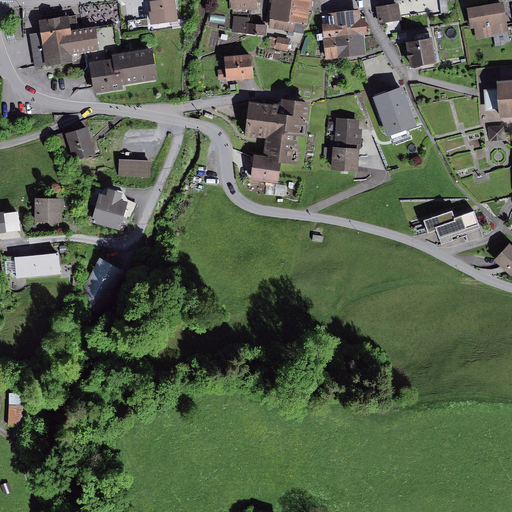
[(174,0),(152,0),(154,10),(149,11),(151,23),(177,19),(174,0)]
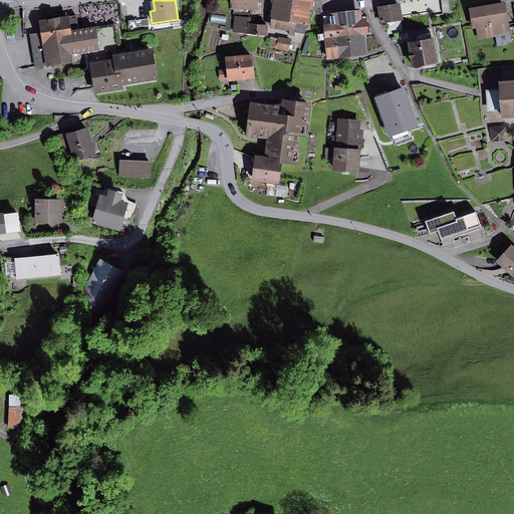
[(287,28),(291,0),(273,0),(270,26),(287,28)]
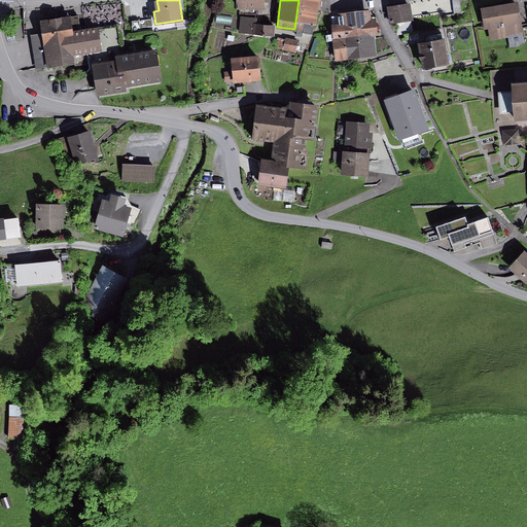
[(299,0),(294,29),(314,32),(318,0),(299,0)]
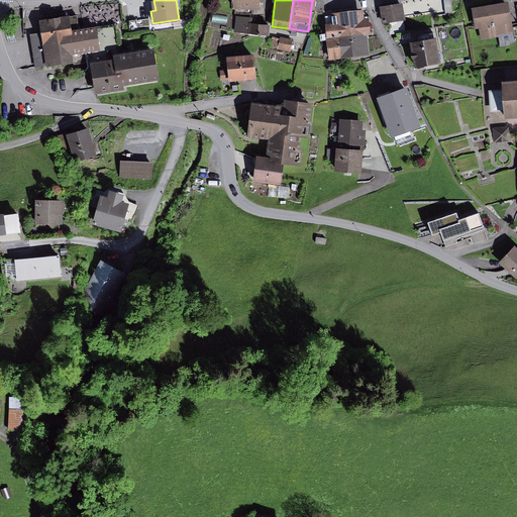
[(105,3),(106,15),(119,13),(117,1),(105,3)]
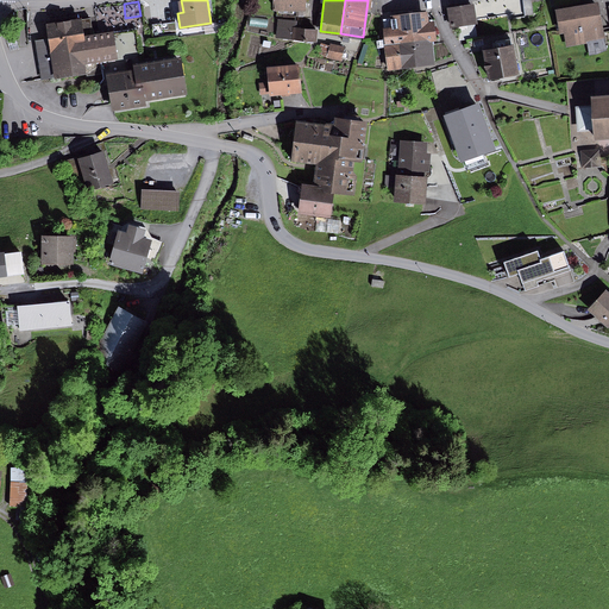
[(104,5),(105,19),(119,18),(118,4),(104,5)]
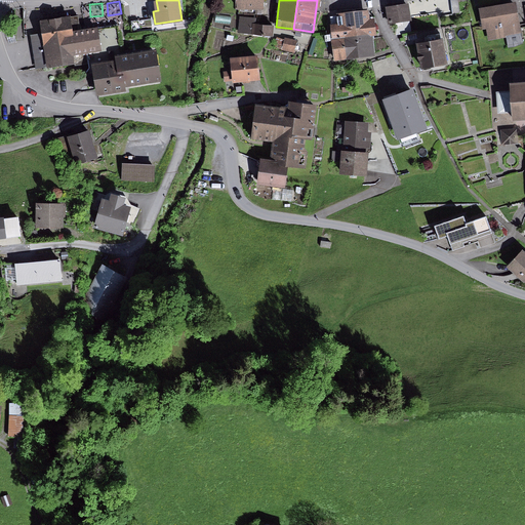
[(519,3),(482,8),(485,30),(489,30),(490,39),(523,35),(519,3)]
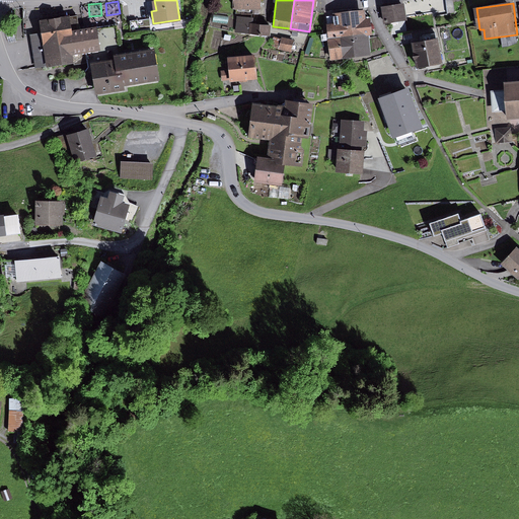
[(404,4),(381,8),(383,25),(408,21),(404,4)]
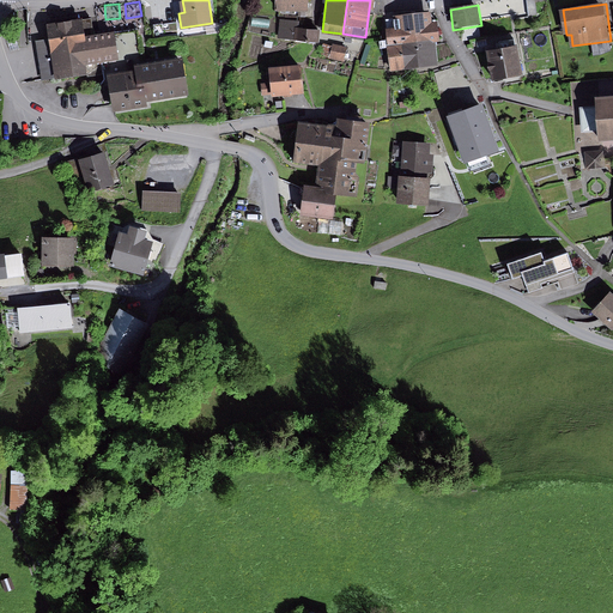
[(389,44),(434,40),(438,40),(436,19),(430,20),(429,12),(395,16),(396,28),(387,29),(389,44)]
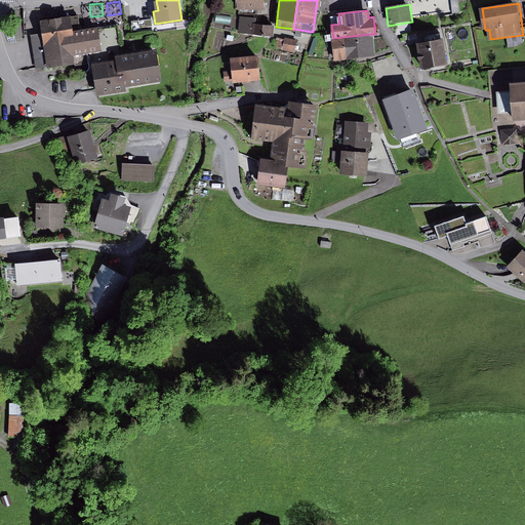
[(45,36),(32,37),(36,72),(87,65),(86,55),(105,52),(102,29),(81,32),(79,17),(43,23),(45,36)]
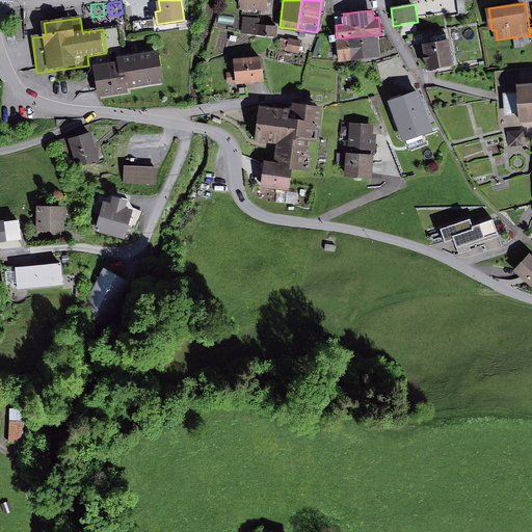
[(266,20),(243,18),(241,33),(275,36),(276,28),(265,27),(266,20)]
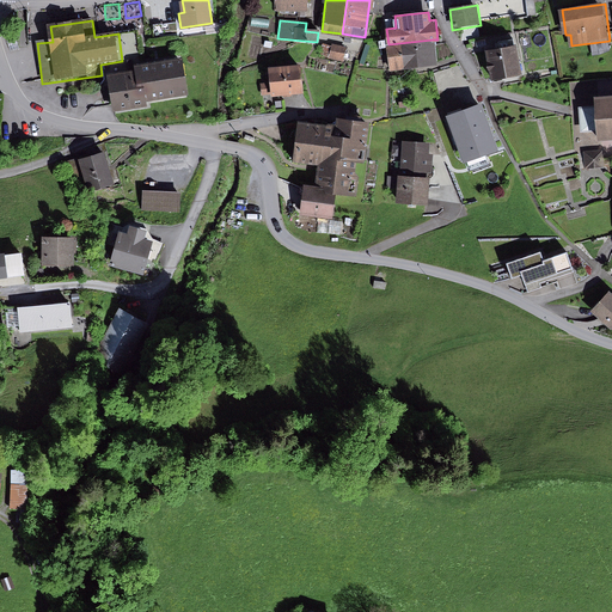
[(433,40),(389,44),(392,69),(436,63),(433,40)]
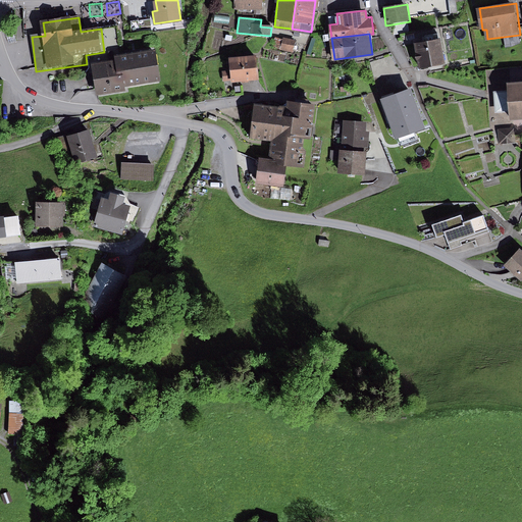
[(297,43),(284,38),(280,49),(293,53),(297,43)]
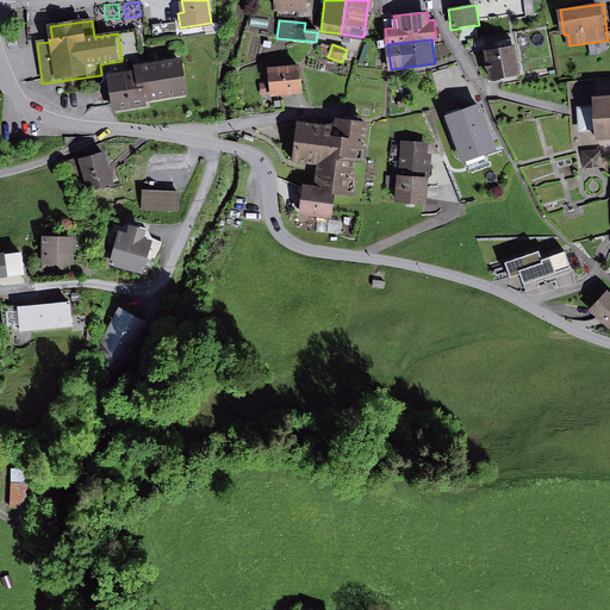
[(518,49),(490,51),(492,80),(521,78),(518,49)]
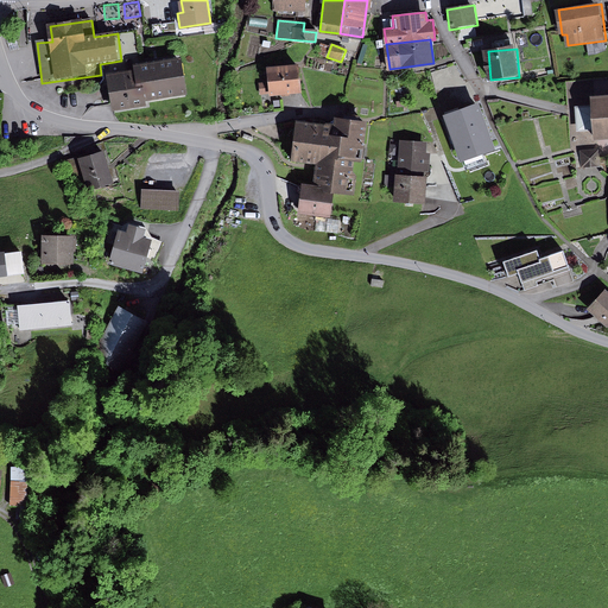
[(137,73),(109,76),(114,108),(145,103),(144,99),(187,92),(181,57),(135,64),(137,73)]
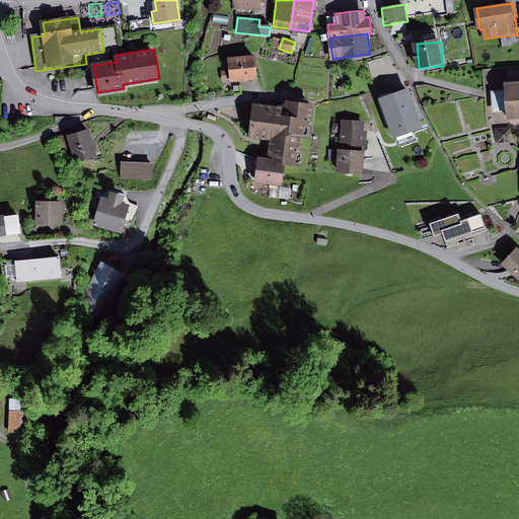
[(257,59),(231,60),(231,69),(222,70),(222,81),(258,79),(257,59)]
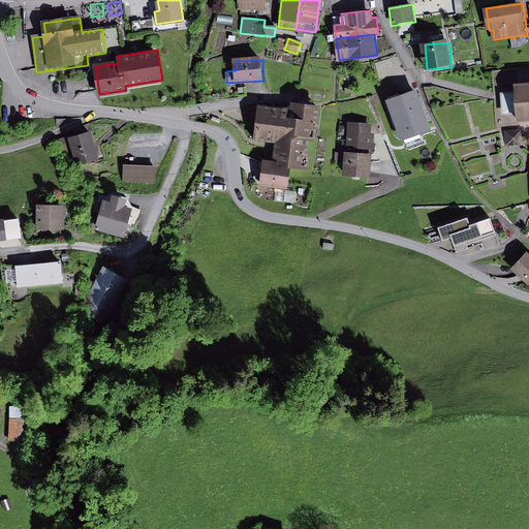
[(528,83),(517,85),(517,92),(502,93),(504,115),(518,115),(518,120),(528,119),(528,83)]
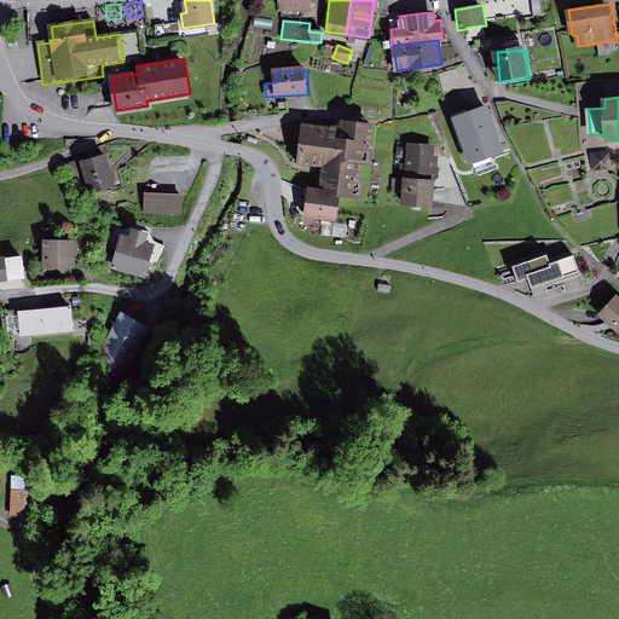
[(487,105),(451,120),(468,167),(504,152),(487,105)]
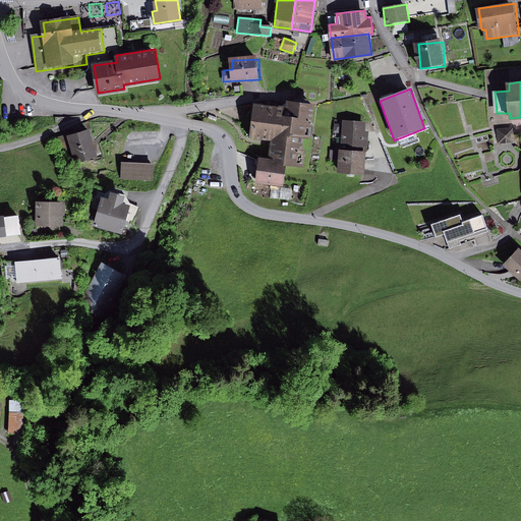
[(292,159),(291,166),(304,168),(314,106),(295,103),(294,110),(259,105),(254,138),(273,141),(270,156),(292,159)]
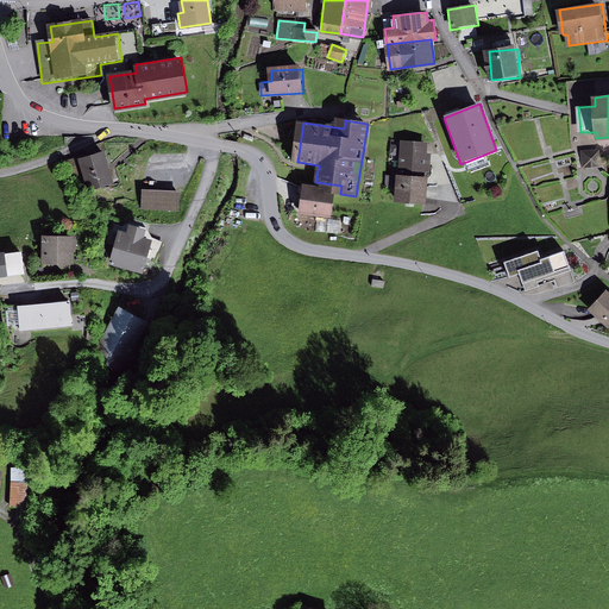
[(431,144),(400,140),(397,171),(428,175),(431,144)]
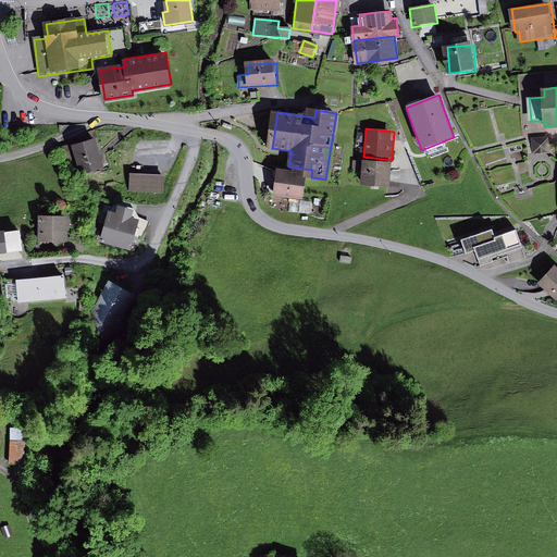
[(97,140),(73,147),(79,174),(103,169),(97,140)]
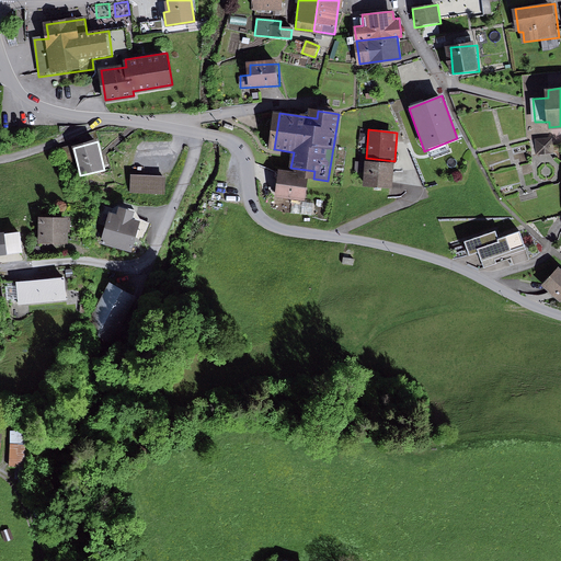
[(395,161),(366,158),(363,186),(391,190),(395,161)]
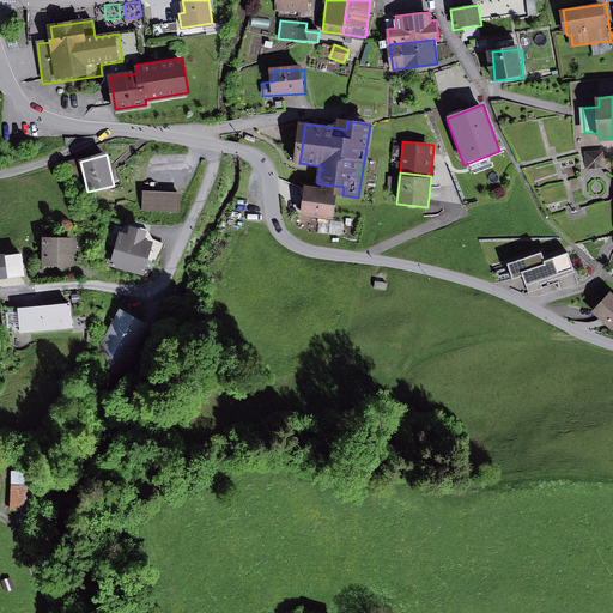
[(344,187),(317,183),(308,181),(302,218),(338,224),(343,195),(344,187)]
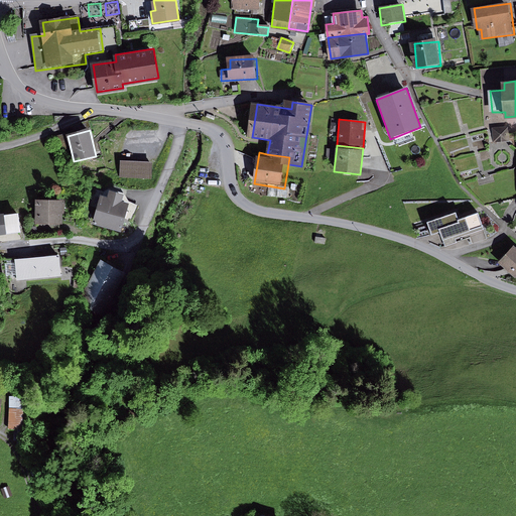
[(154,161),(122,157),(120,174),(152,178),(154,161)]
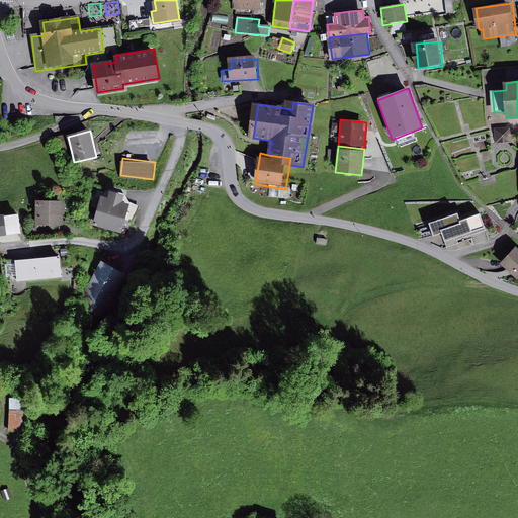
[(113,199),(103,196),(93,228),(124,237),(134,205),(125,203),(127,195),(115,192),(113,199)]
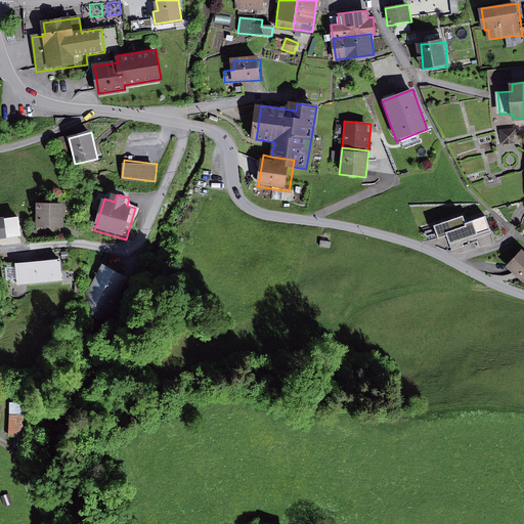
[(67,203),(38,201),(37,224),(66,225),(67,203)]
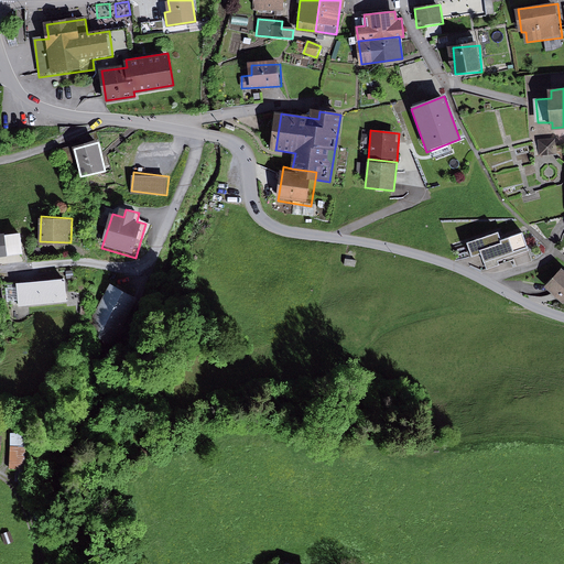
[(527,247),(521,229),(501,236),(499,228),(464,240),(470,257),(483,252),(487,264),(500,260),(499,257),(527,247)]
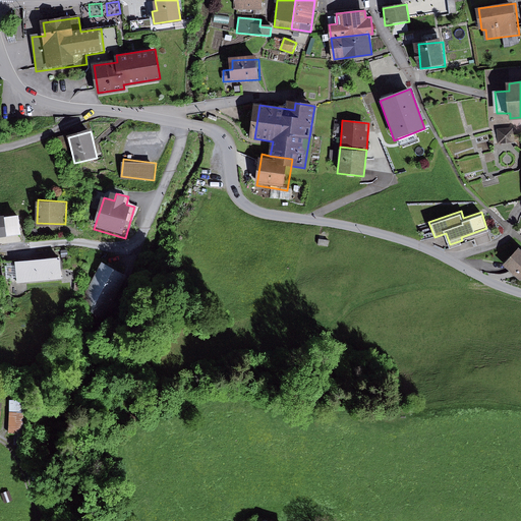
[(520,251),(519,249),(503,267),(520,282),(520,281),(520,251)]
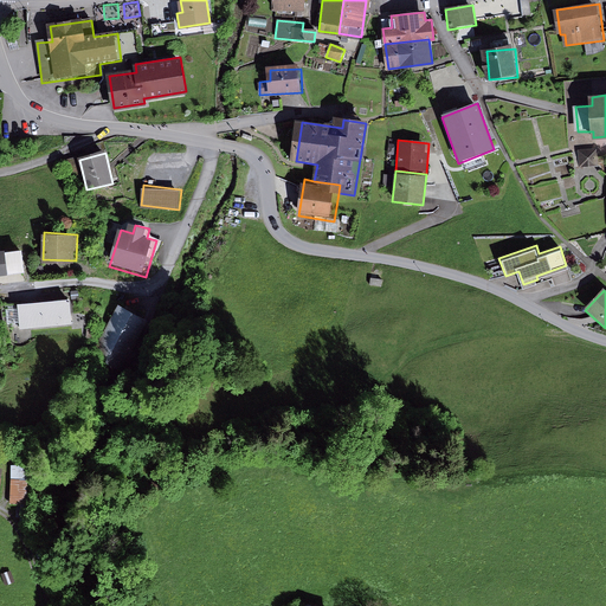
[(72,298),(18,303),(19,330),(75,326),(72,298)]
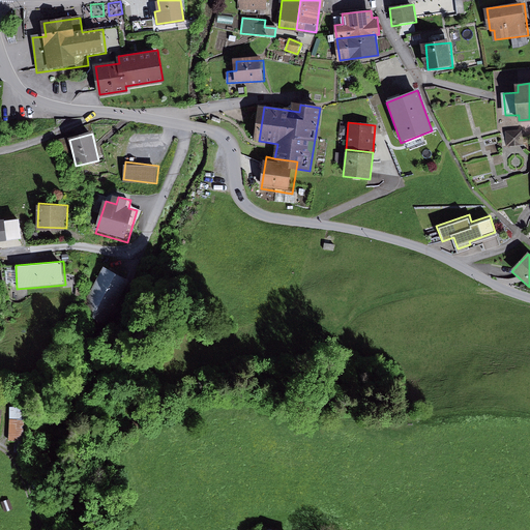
[(131,280),(105,264),(80,306),(106,322),(131,280)]
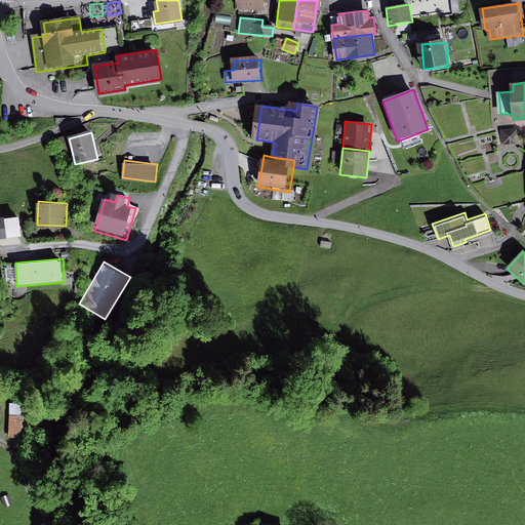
[(26,415),(10,414),(9,435),(24,436),(26,415)]
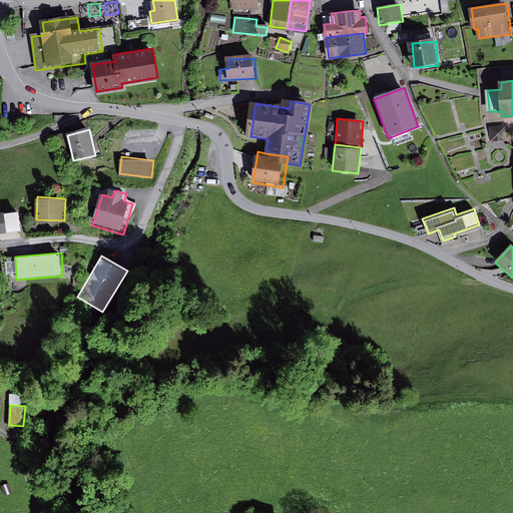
[(8,485),(0,487),(3,497),(11,495),(8,485)]
